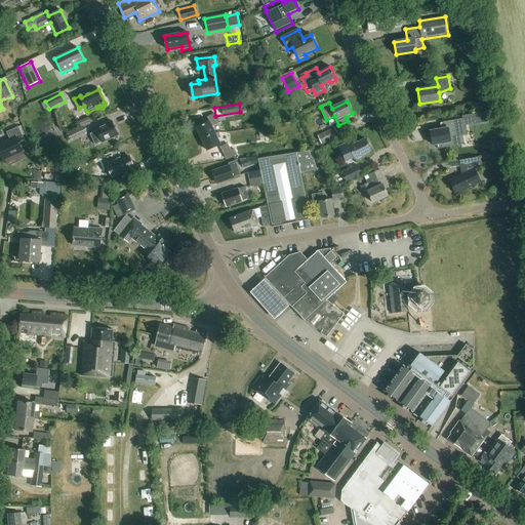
[(462,119),(463,126),(487,122),(485,112),(461,116),(462,119)]
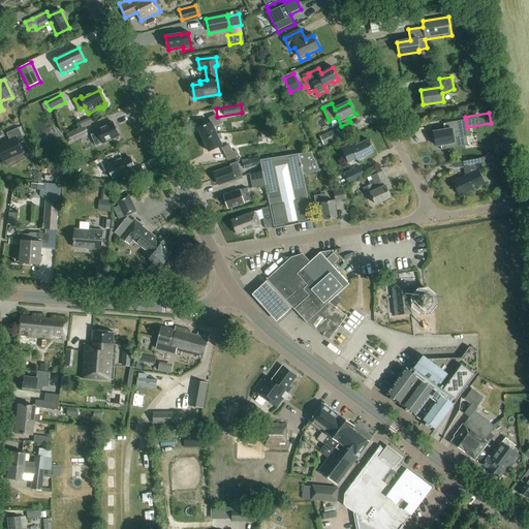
[(204,141),(217,134),(213,127),(220,124),(216,115),(209,119),(211,123),(198,129),(204,141)]
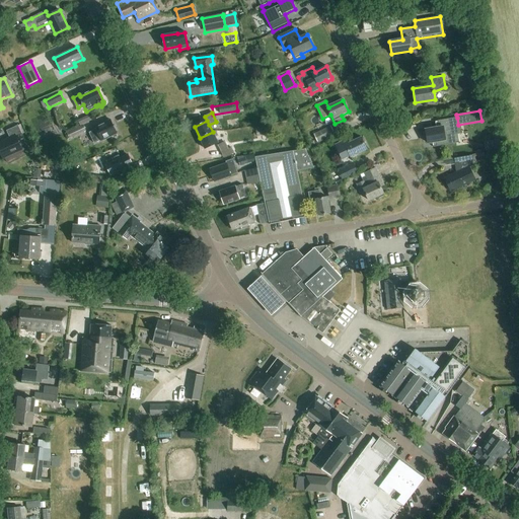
[(80,126),(92,122),(90,117),(78,121),(80,126)]
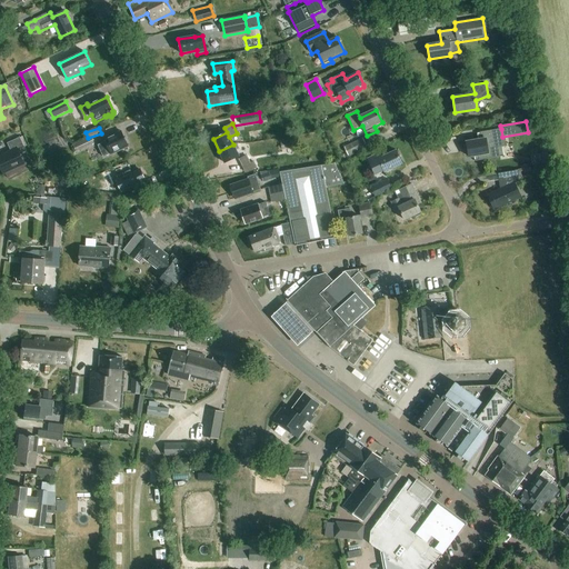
[(476,160),(503,156),(502,147),(503,147),(501,129),(481,132),(482,139),(465,141),(468,158),(475,157),(476,160)]
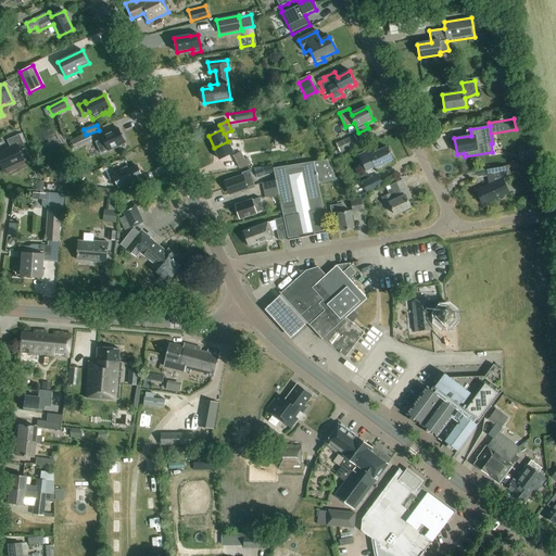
[(125,141),(126,140),(124,136),(122,136),(119,129),(111,134),(110,133),(102,136),(104,139),(97,143),(102,153),(109,150),(110,151),(126,143),(125,141)]
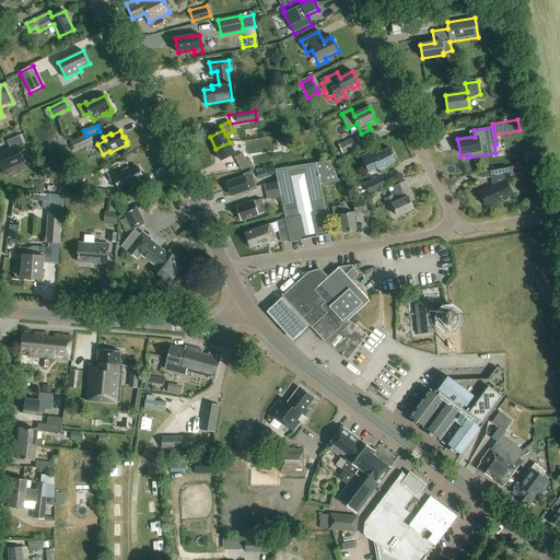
[(73,151),(93,142),(90,136),(71,143),(73,151)]
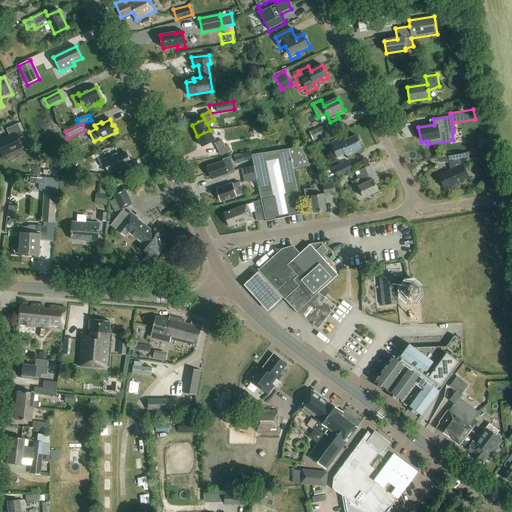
[(255,126),(257,134),(266,133),(265,124),(255,126)]
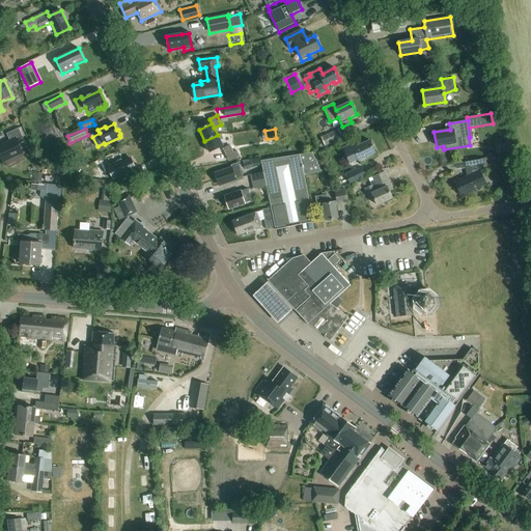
[(23,138),(19,130),(7,135),(10,142),(0,146),(0,156),(3,163),(5,163),(7,168),(27,160),(24,154),(30,154),(24,139),(23,138)]
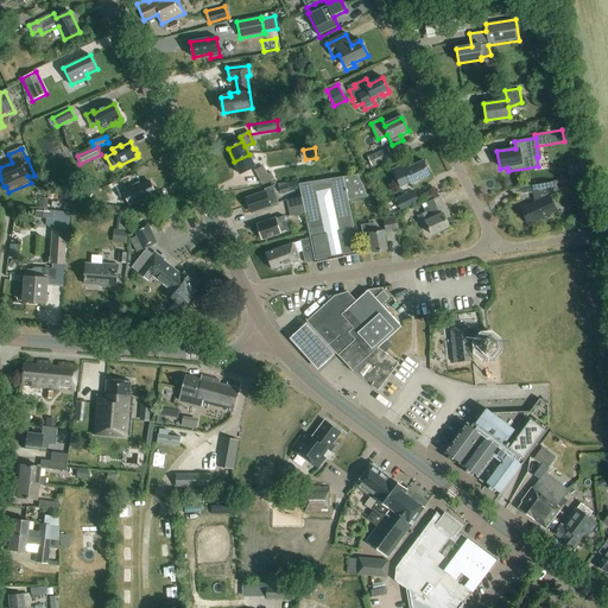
[(391,158),(387,149),(372,156),(377,165),(391,158)]
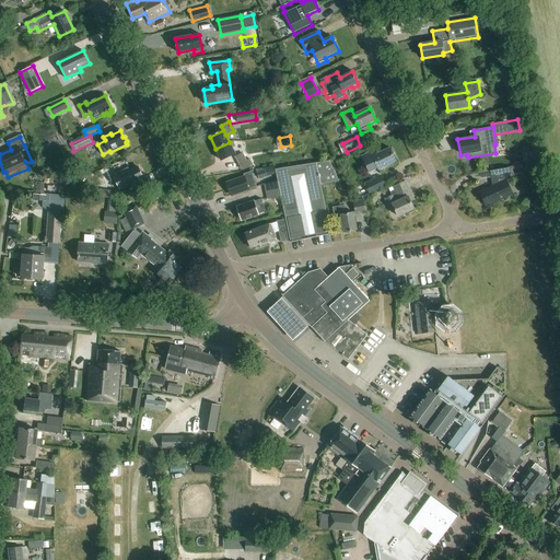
[(230,142),(216,149),(221,162),(235,155),(232,149),(235,147),(233,141),(230,143),(230,142)]
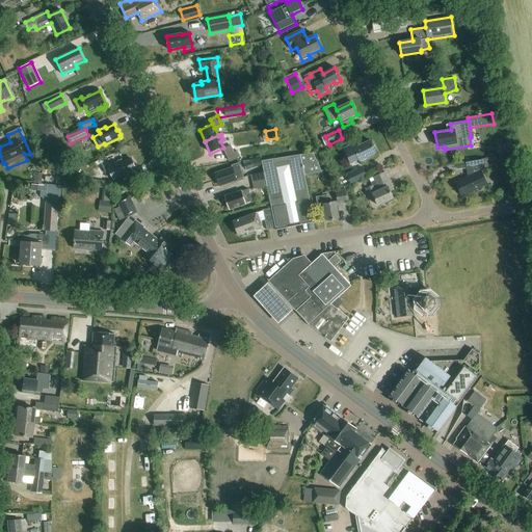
[(376,154),(370,141),(356,149),(353,142),(344,148),(351,164),(358,161),(360,162),(361,161),(363,162),(367,160),(367,158),(376,154)]
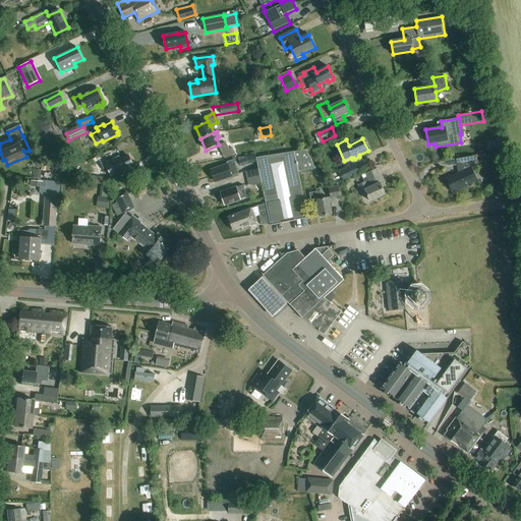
[(491,141),(491,150),(501,149),(500,140),(491,141)]
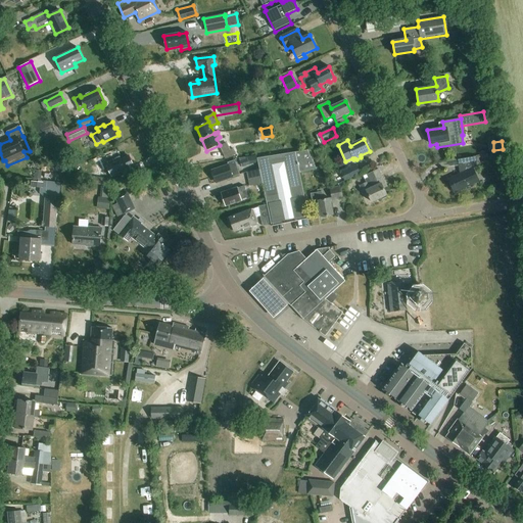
[(226,159),(237,154),(234,148),(231,150),(227,143),(220,146),(226,159)]
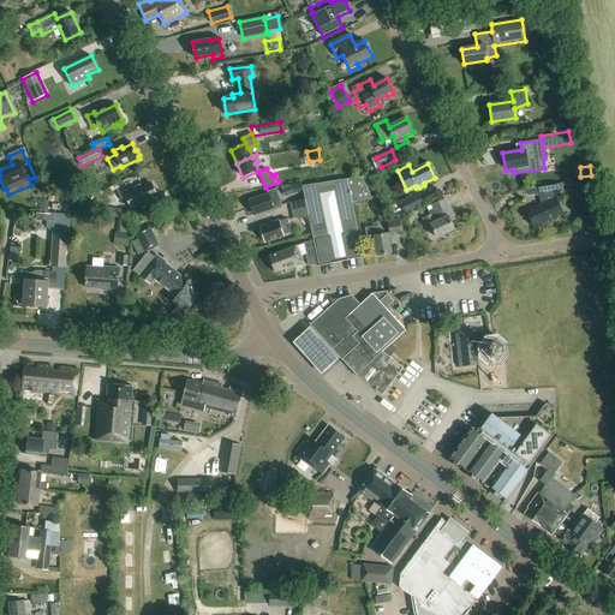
[(314,242),(318,263),(362,254),(352,204),(371,199),(362,178),(303,187),(305,201),(308,210),(309,216),(314,242)]
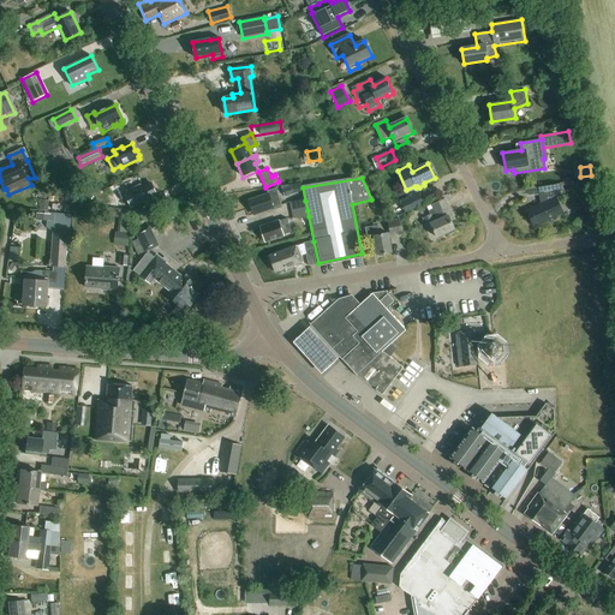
[(538,187),(541,204),(526,210),(535,228),(565,214),(557,198),(562,196),(560,184),(538,187)]
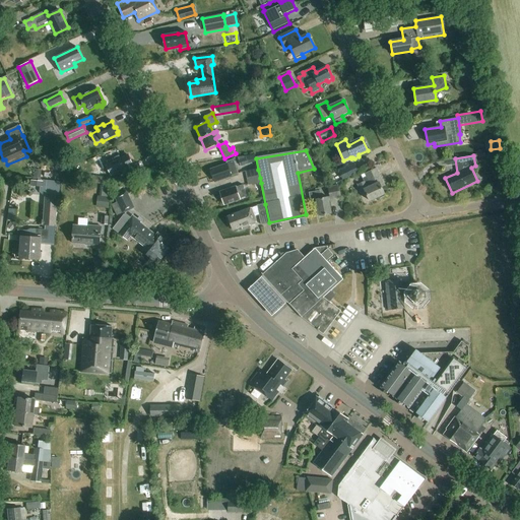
[(132,164),(133,161),(132,158),(129,158),(128,156),(122,159),(122,158),(107,166),(112,177),(124,171),(123,170),(133,166),(132,164)]
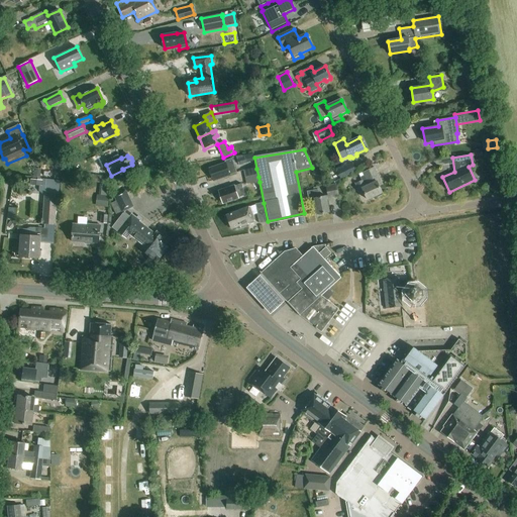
[(239,166),(247,163),(245,158),(237,160),(239,166)]
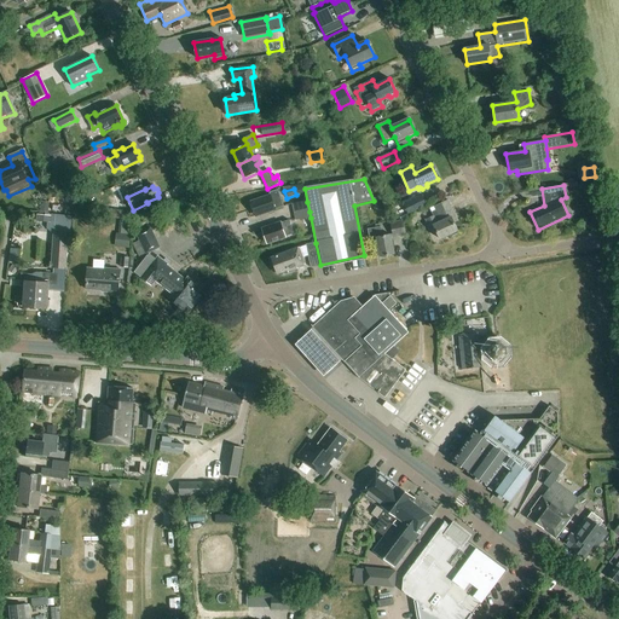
[(276,209),(284,207),(279,192),(278,190),(268,194),(270,196),(252,202),(256,218),(267,213),(271,214),(273,213),(275,212),(276,210),(276,209)]
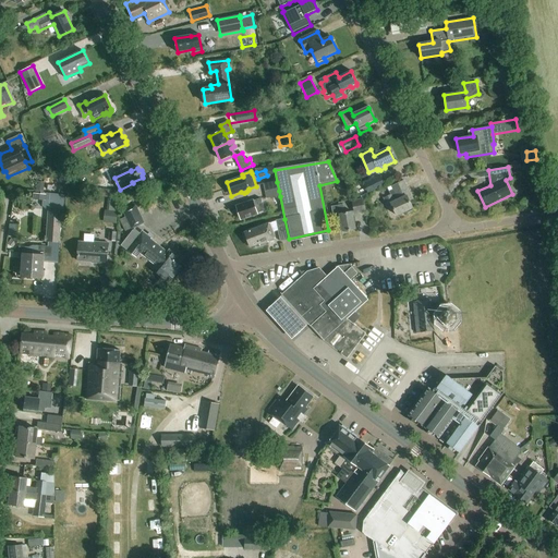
[(380,177),(364,185),(368,194),(385,186),(380,177)]
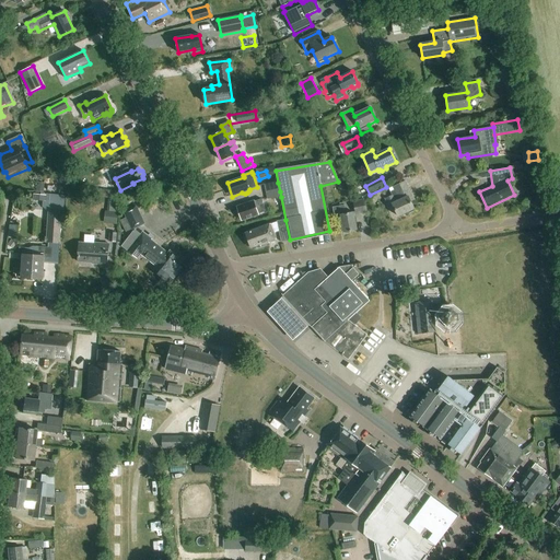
[(406,182),(393,188),(389,190),(393,197),(385,200),(388,207),(393,206),(398,218),(413,210),(410,203),(415,201),(406,182)]
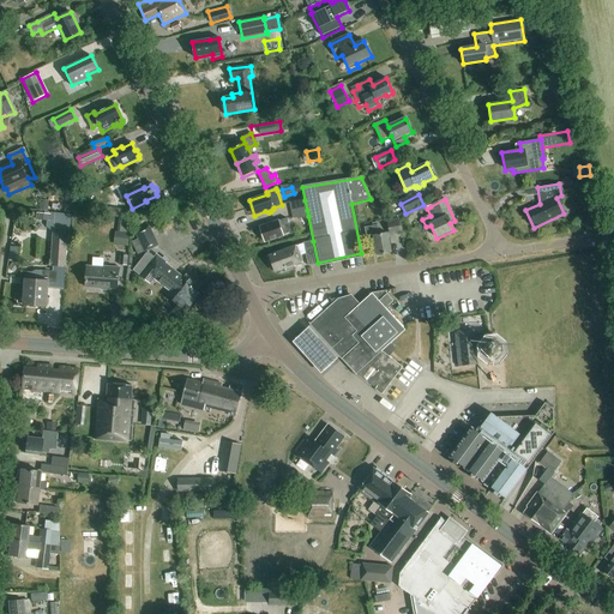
[(292,214),(307,210),(305,200),(290,203),(292,214)]
